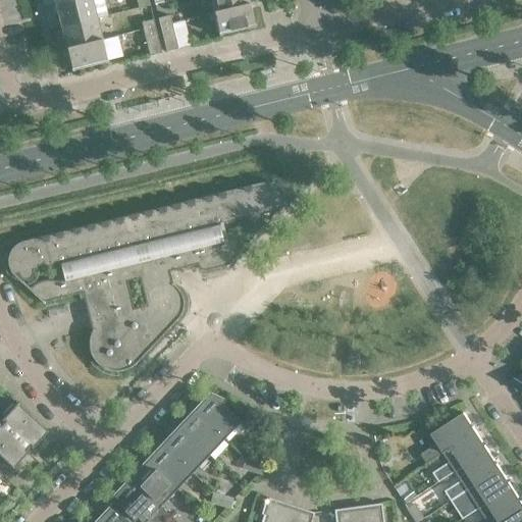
[(96,18),(91,0),(76,0),(55,5),(60,27),(96,18)]
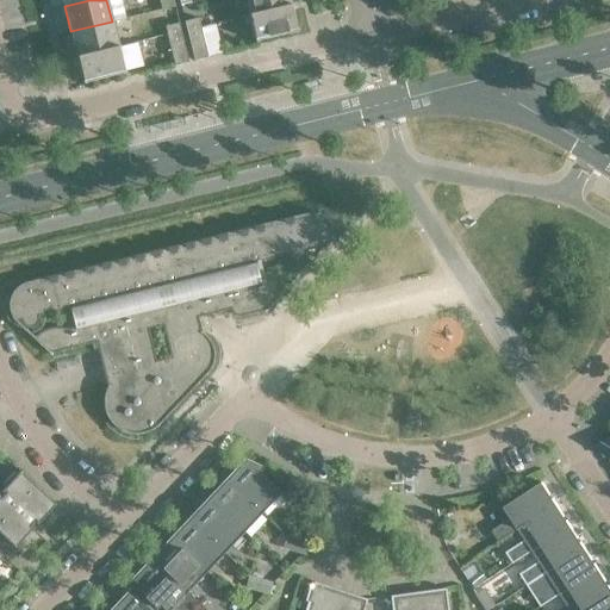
[(290,5),(288,0),(244,0),(249,14),(290,5)]
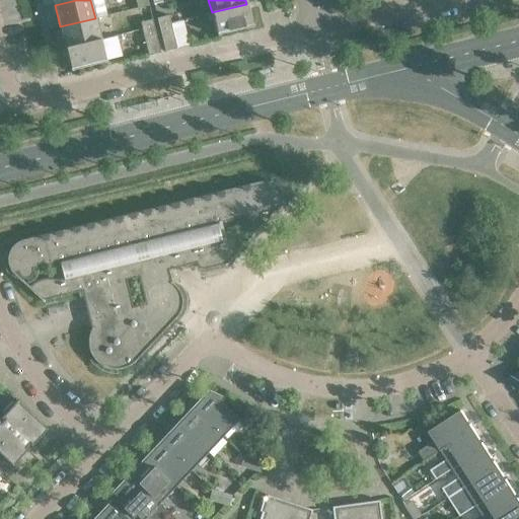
[(252,26),(246,4),(212,12),(217,34),(252,26)]
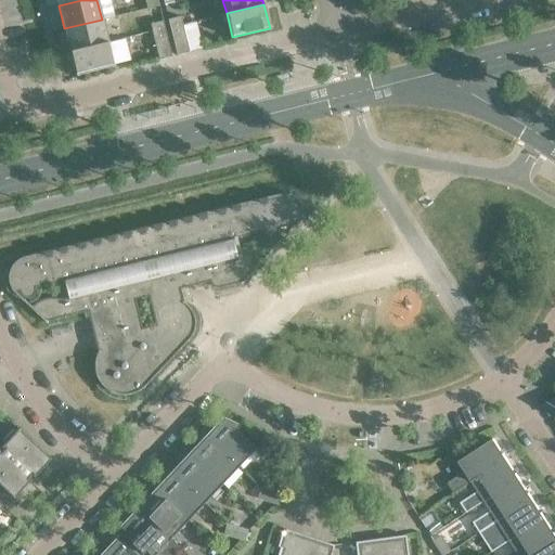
[(182,24),(180,16),(167,20),(169,27),(182,24)]
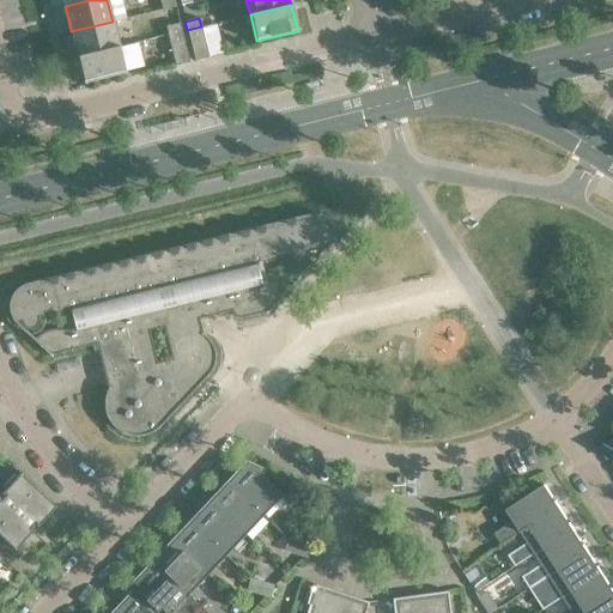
[(119,47),(113,22),(71,31),(77,56),(119,47)]
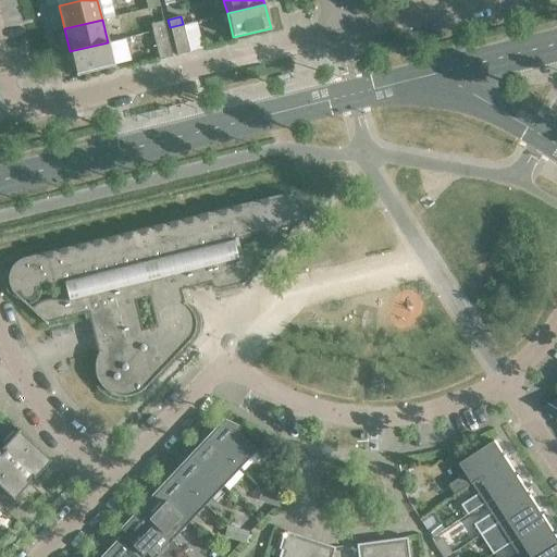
[(164,28),(163,21),(150,24),(152,32),(164,28)]
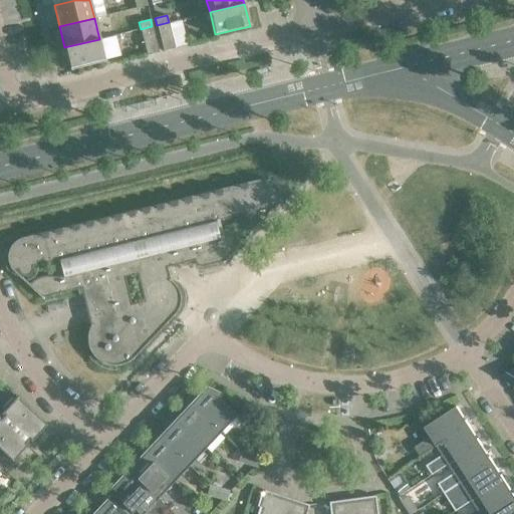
[(175,48),(169,22),(157,25),(164,51),(175,48)]
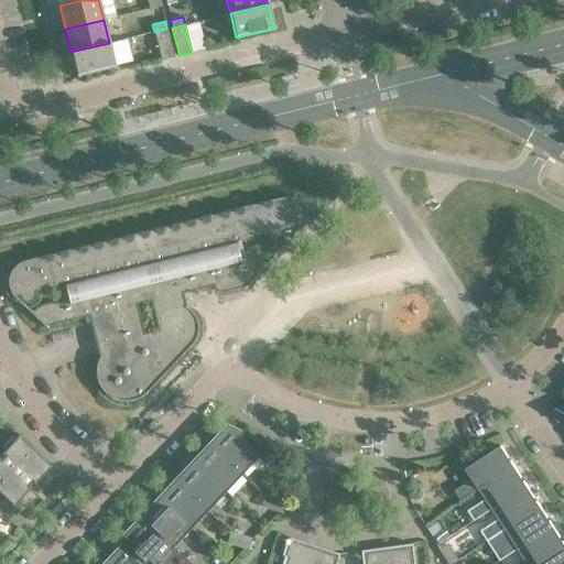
[(174,57),(166,29),(154,32),(161,61),(174,57)]
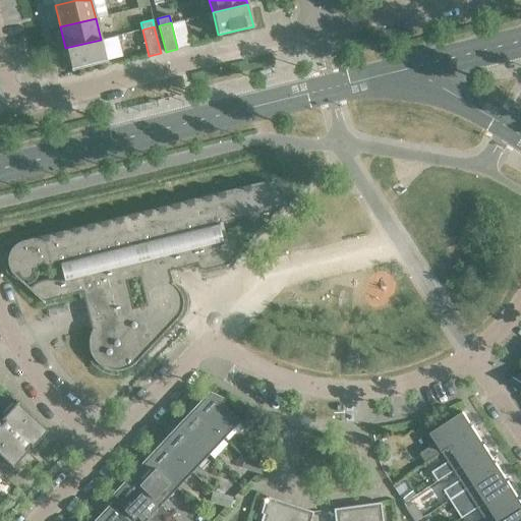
[(106,62),(101,40),(65,48),(71,71),(106,62)]
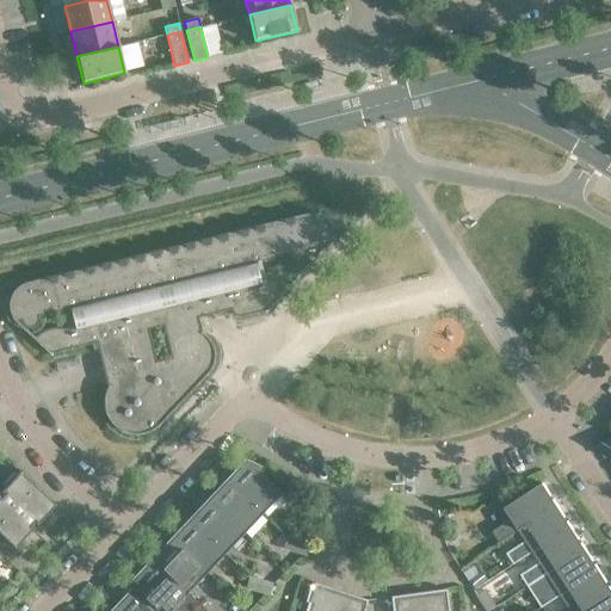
[(320,93),(318,81),(303,84),(307,97),(320,93)]
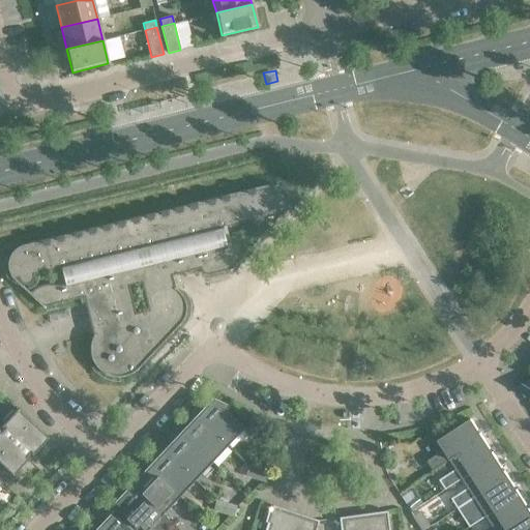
[(157,108),(155,101),(125,110),(127,116),(157,108)]
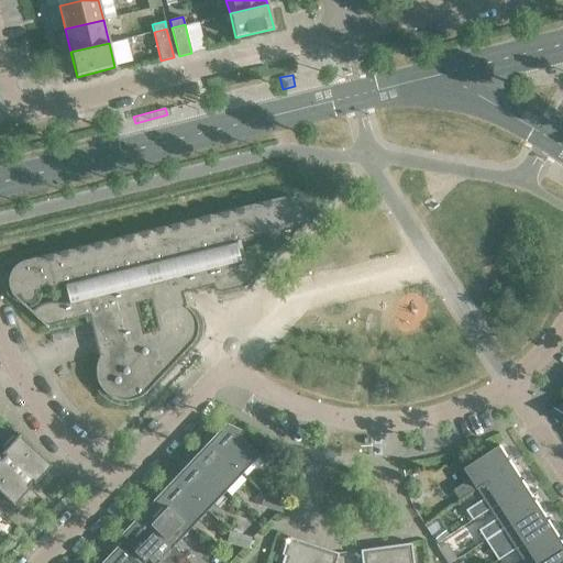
[(284,197),(167,224),(183,293),(212,285),(212,286),(212,287),(213,289),(216,290),(218,291),(220,291),(221,291),(243,286),(244,287),(287,241),(291,238),(299,229),(301,227),(302,225),(304,224),(304,222),(305,220),(306,219),(306,217),(306,214),(306,213),(306,211),(305,209),(304,207),(304,206),(302,203),(301,202),(299,201),(284,197)]
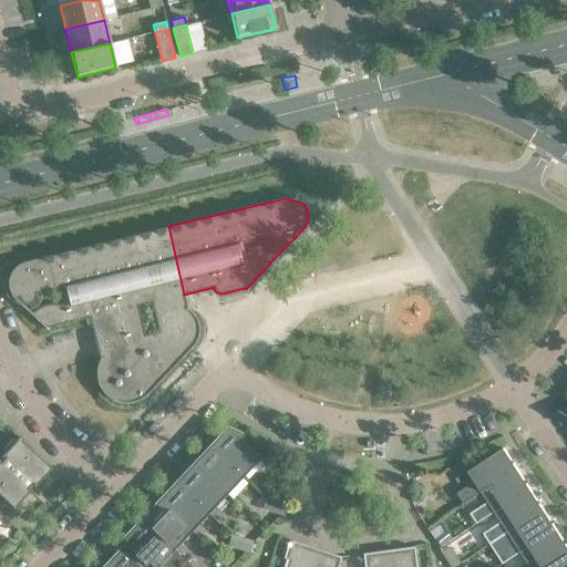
[(184,295),(168,226),(24,261),(21,263),(19,264),(18,265),(16,267),(13,268),(12,270),(10,272),(9,275),(9,276),(8,278),(8,281),(8,284),(8,286),(8,288),(9,290),(10,292),(11,295),(12,297),(13,299),(21,306),(47,329),(49,328),(80,320),(89,318),(100,359),(98,362),(96,366),(96,368),(96,371),(95,374),(96,378),(96,381),(98,384),(99,387),(100,389),(102,391),(104,394),(106,397),(109,398),(111,400),(114,401),(117,402),(120,403),(123,403),(127,403),(147,394),(193,346),(195,343),(196,341),(197,339),(198,337),(198,334),(198,331),(198,329),(198,327),(198,323),(197,321),(196,319),(195,317),(193,315),(192,312),(189,310),(187,309),(184,295)]
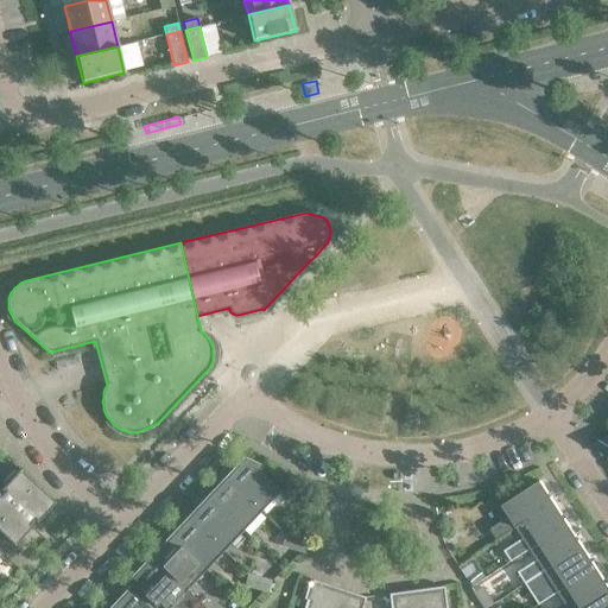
[(259,462),(249,458),(228,481),(260,511),(279,491),(257,468),(259,462)]
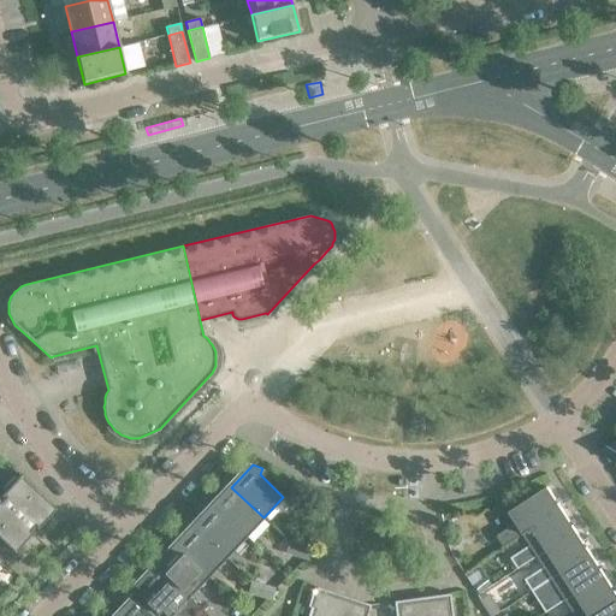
[(54,508),(19,475),(0,495),(1,496),(3,495),(5,497),(0,502),(0,538),(13,551),(33,532),(31,531),(30,532),(28,529),(34,523),(36,526),(35,527),(35,528),(54,508)]
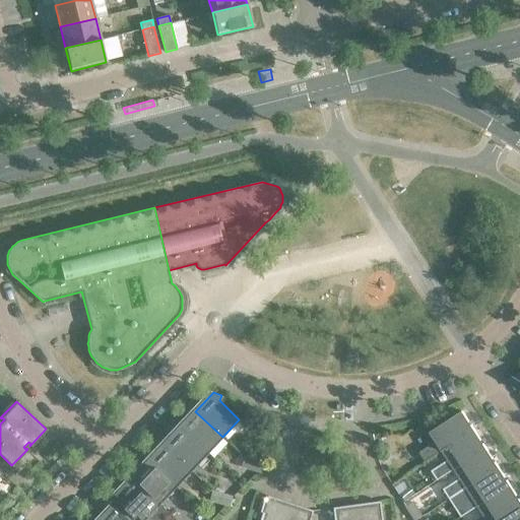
[(222,437),(195,411),(179,428),(206,454),(222,437)]
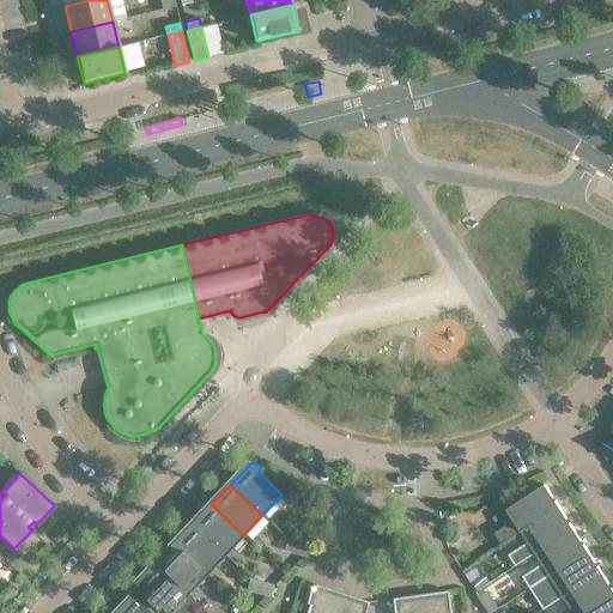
[(502,545),(521,532),(559,507),(556,502),(553,503),(551,498),(553,497),(545,485),(507,510),(514,521),(495,534),(502,545)]
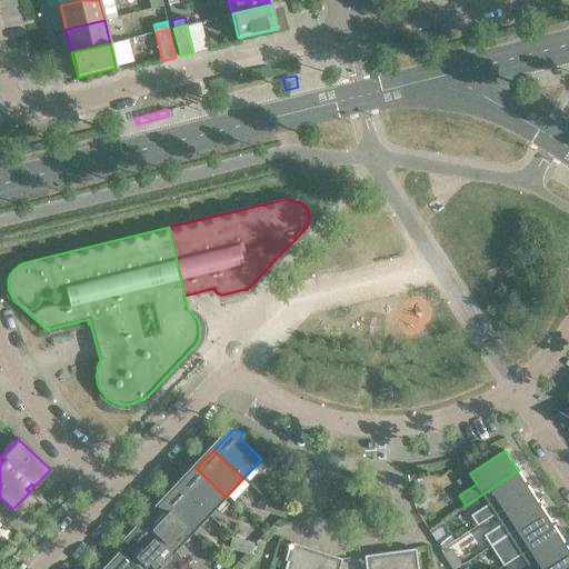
[(226,497),(196,468),(179,487),(209,515),(226,497)]
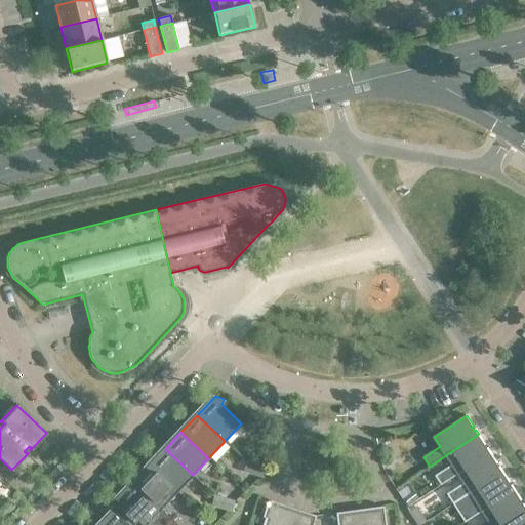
[(486,444),(479,434),(446,455),(452,465),(436,476),(442,485),(458,475),(457,474),(491,452),(488,448),(486,449),(484,445),(486,444)]
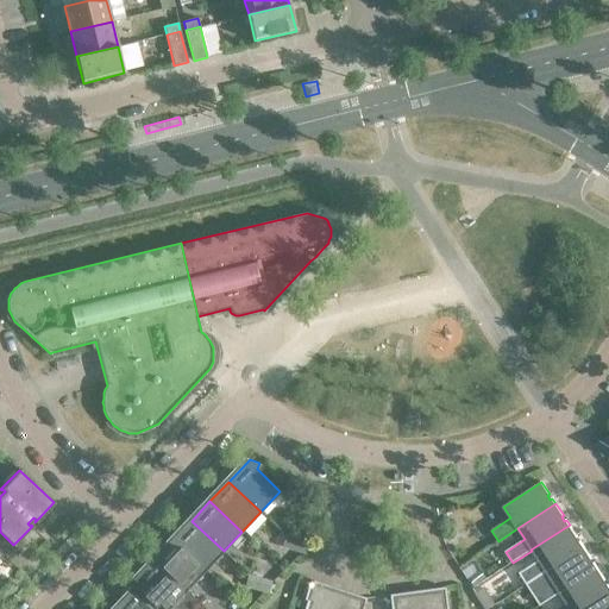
[(224,551),(192,521),(173,541),(205,571),(224,551)]
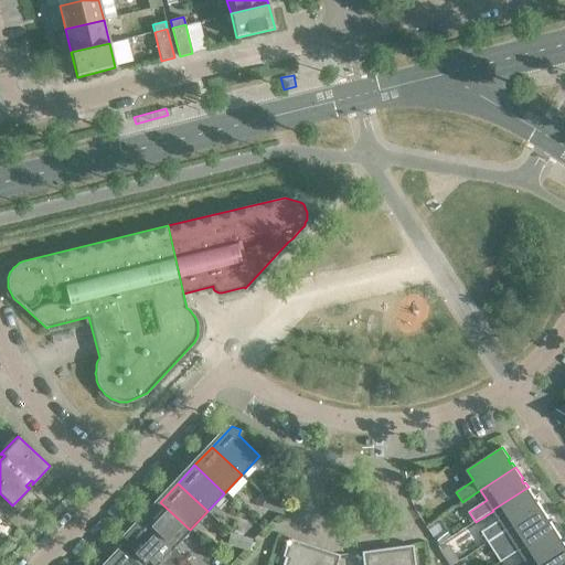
[(535,499),(529,487),(492,510),(493,511),(499,520),(481,532),(488,542),(505,531),(505,530),(541,507),(539,502),(536,503),(534,500),(535,499)]
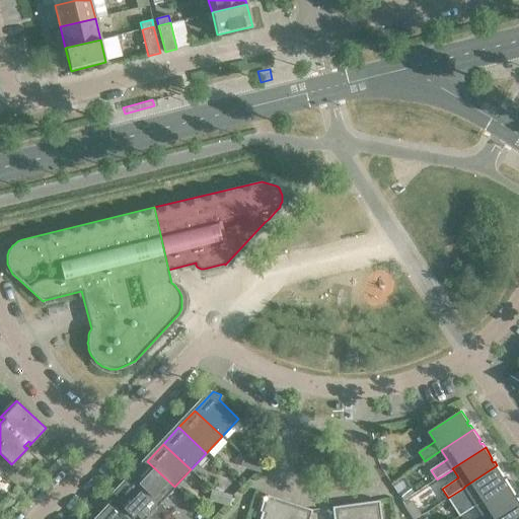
[(240,466),(249,468),(252,459),(243,456),(240,466)]
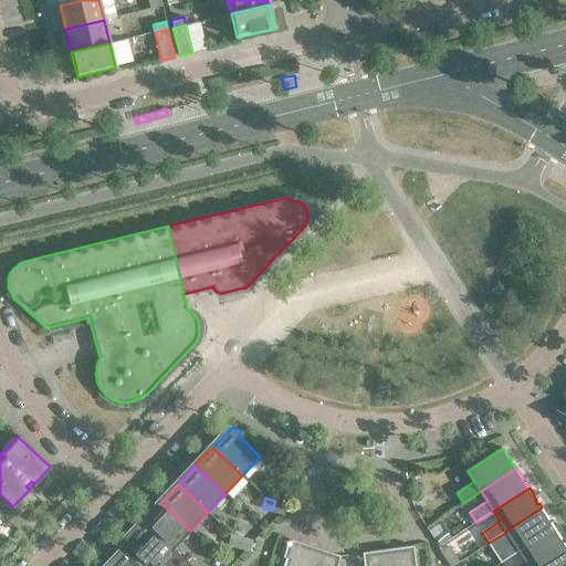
[(286,504),(275,501),(272,511),(283,514),(286,504)]
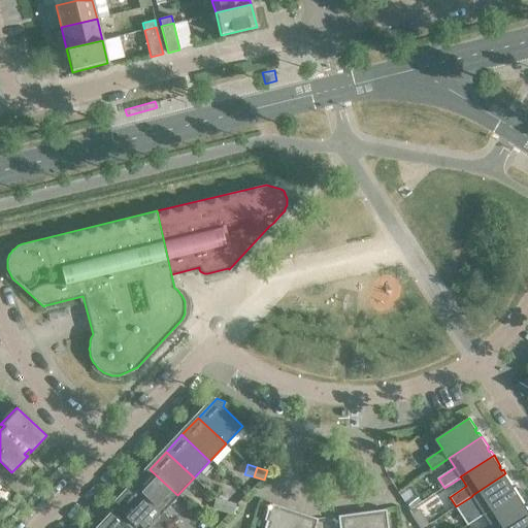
[(177,495),(150,469),(133,486),(161,512),(177,495)]
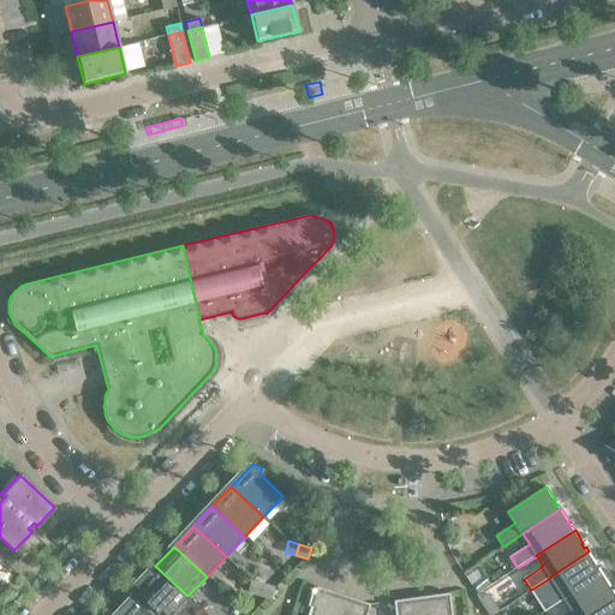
[(597,565),(589,551),(550,577),(550,578),(531,590),(545,611),(565,599),(565,598),(603,573),(599,568),(598,569),(595,566),(597,565)]
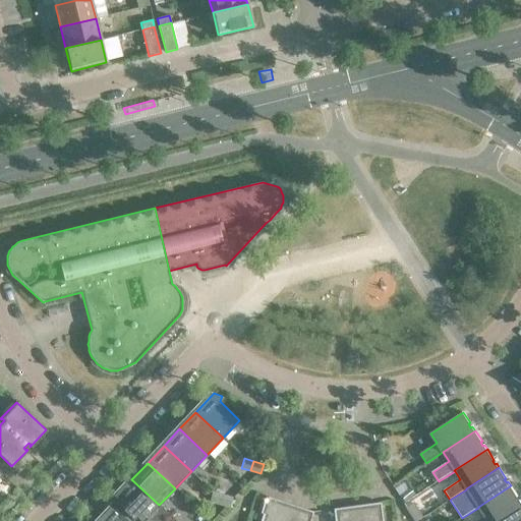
[(158,520),(167,512),(159,505),(131,479),(116,497),(126,506),(122,510),(132,519),(136,516),(141,520),(158,520)]
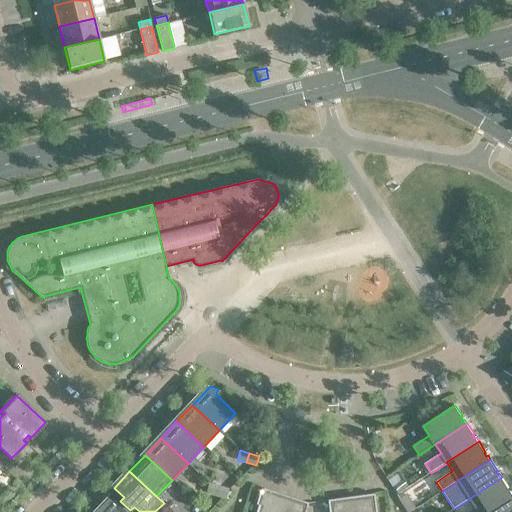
[(509,488),(502,477),(470,498),(470,499),(476,508),(469,511),(488,511),(511,496),(511,492),(511,491),(509,492),(507,489),(509,488)]
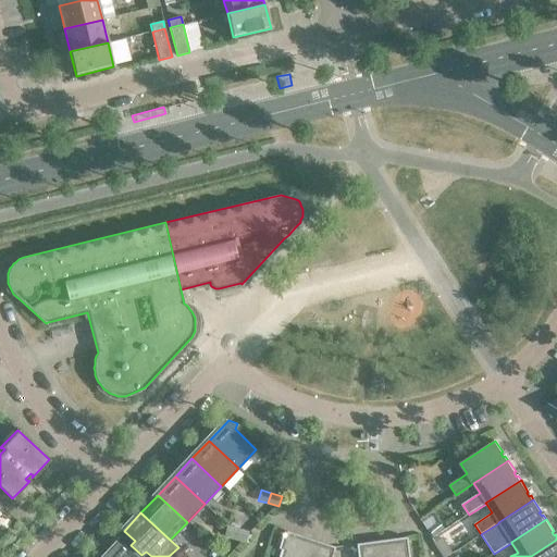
[(440,521),(428,529),(433,537),(445,529),(440,521)]
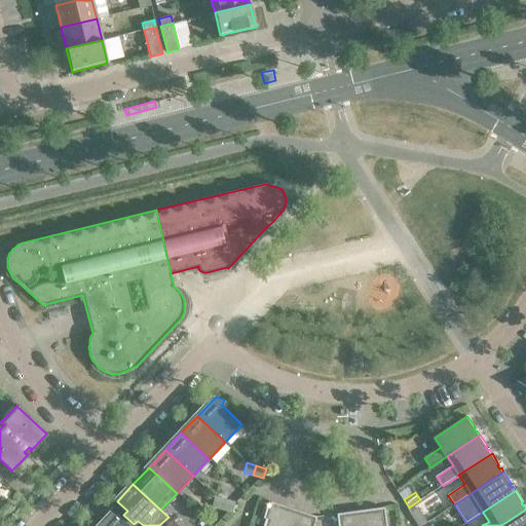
[(211,506),(221,510),(224,499),(214,496),(211,506)]
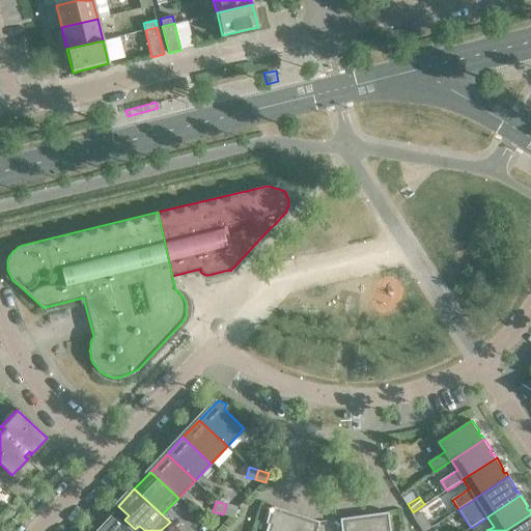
[(236,507),(226,504),(223,514),(233,516),(236,507)]
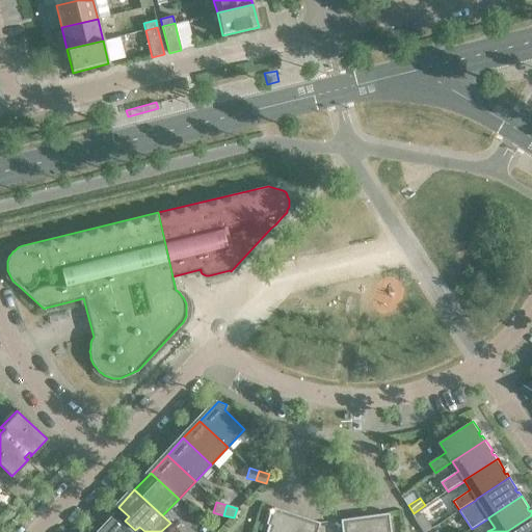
[(316,531),(319,523),(273,507),(272,509),(278,511),(273,526),(268,525),(265,531),(316,531)]
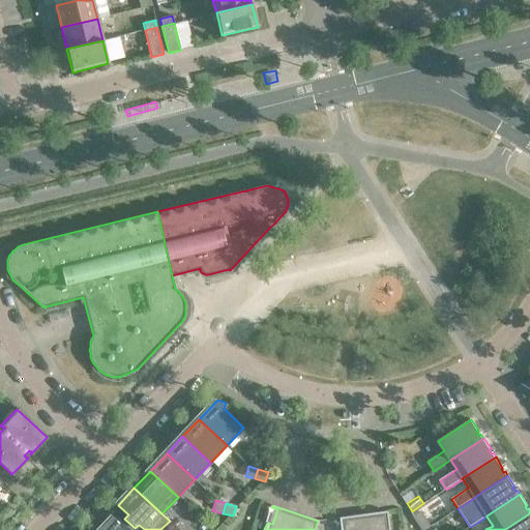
[(423,510),(415,516),(424,529),(433,524),(423,510)]
